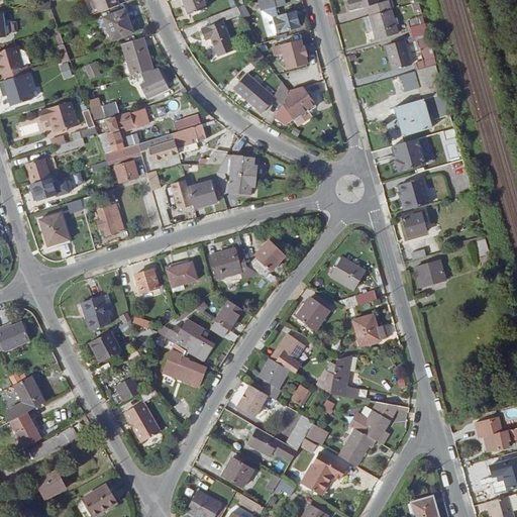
[(52,9),(52,2),(52,0),(37,0),(37,9),(52,9)]
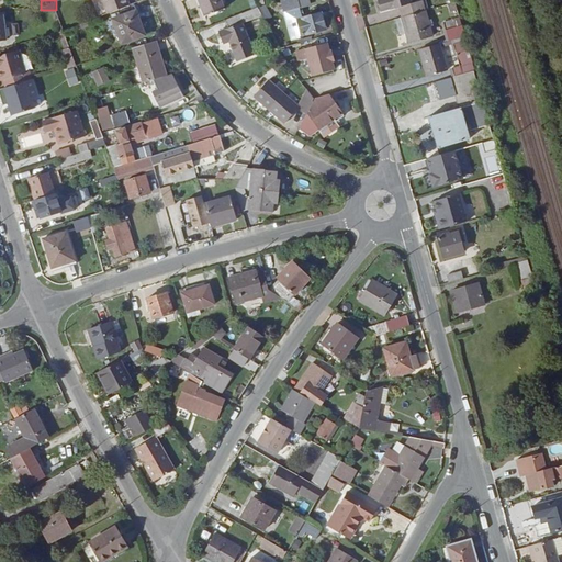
[(130,6),(127,0),(102,0),(109,14),(130,6)]
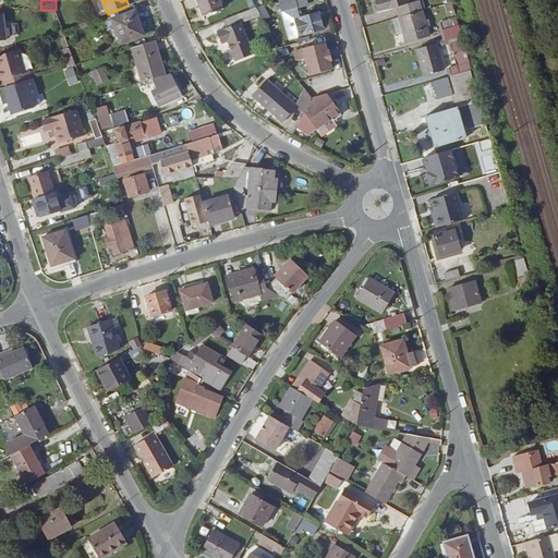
[(218,0),(196,0),(204,16),(222,9),(218,0)]
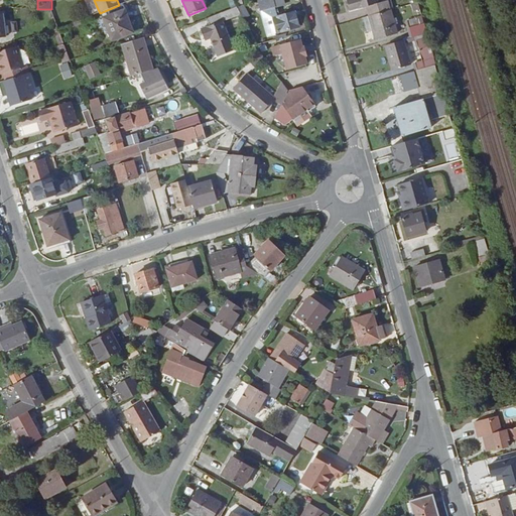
[(274,0),(259,0),(263,12),(277,9),(274,0)]
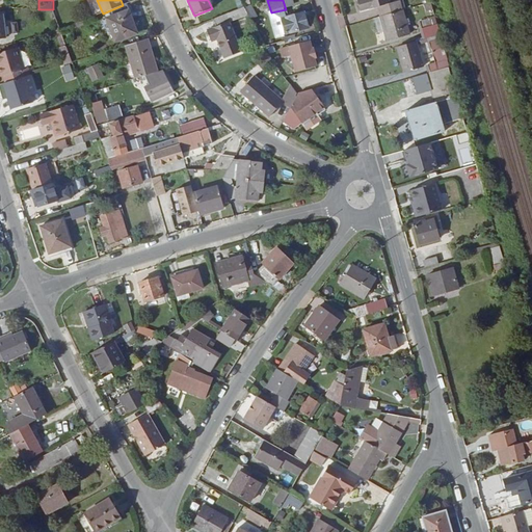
[(380,17),(403,10),(400,1),(391,4),(389,0),(357,0),(361,11),(378,6),(380,17)]
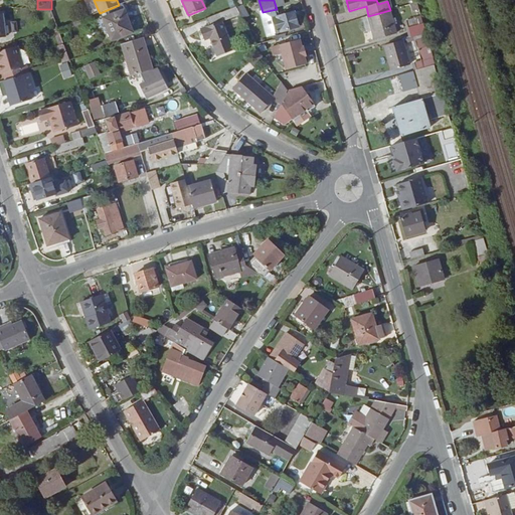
[(104,17),(113,41),(134,32),(125,9),(104,17)]
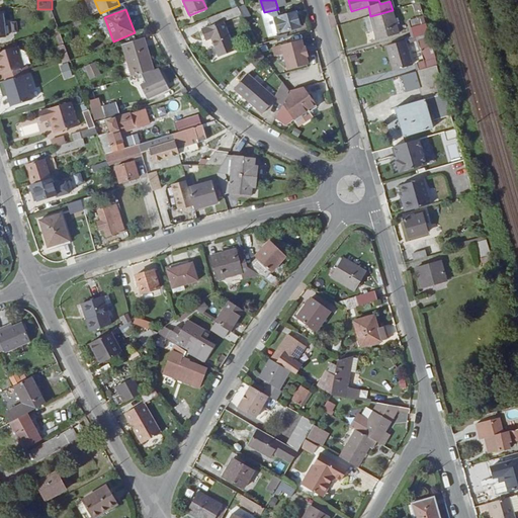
[(278,9),(264,12),(271,35),(279,33),(275,19),(281,18),(278,9)]
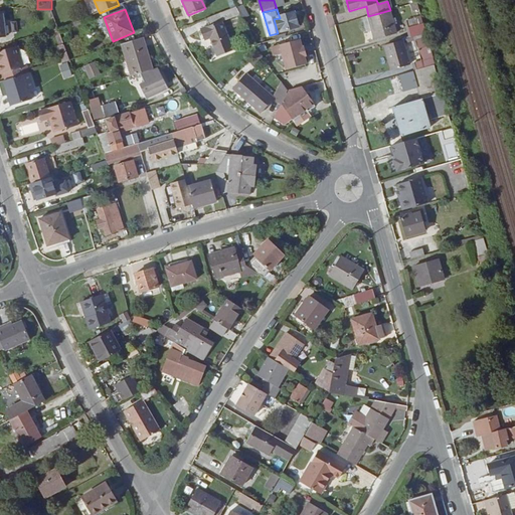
[(390,10),(368,16),(372,30),(375,40),(397,33),(390,10)]
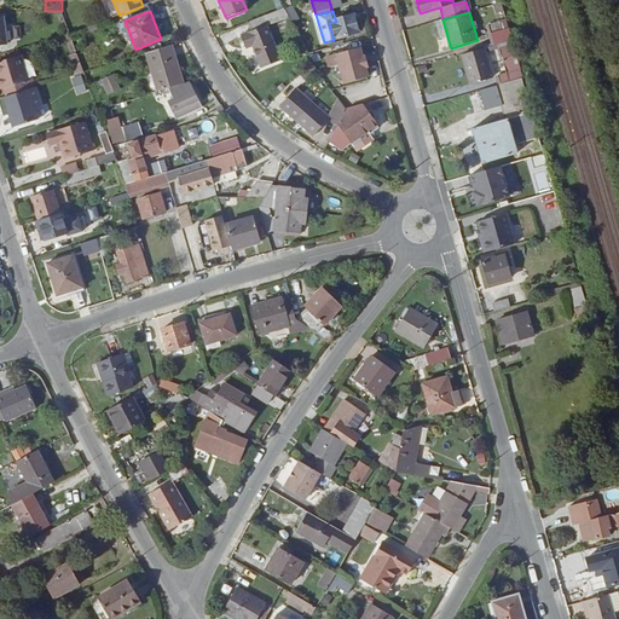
[(254,46),(262,68),(281,59),(267,25),(270,25),(266,16),(249,23),(253,30),(242,35),(247,48),(254,46)]
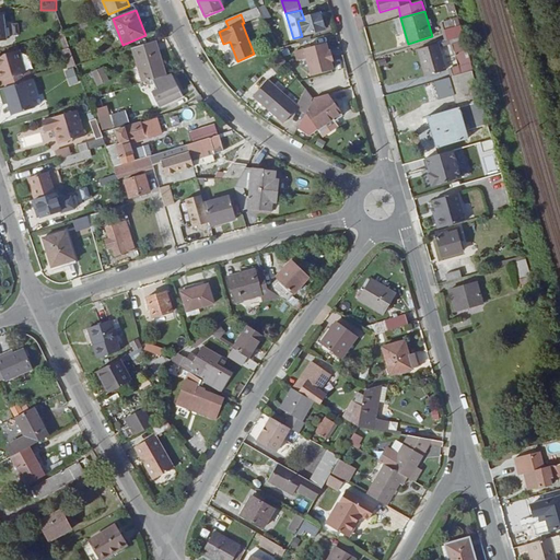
[(298,21),(302,36),(326,30),(322,14),(304,20),(298,21)]
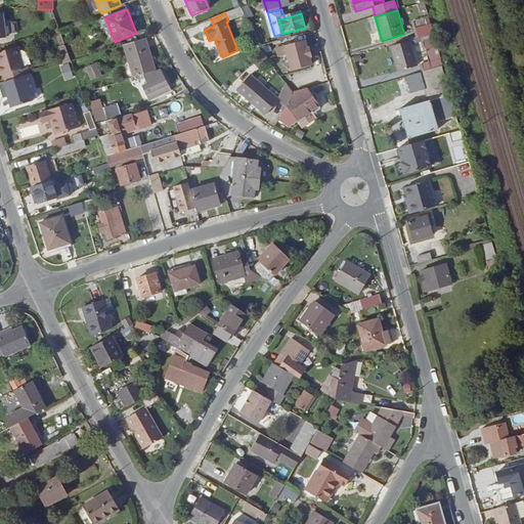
[(374,33),(379,31),(375,16),(369,18),(374,33)]
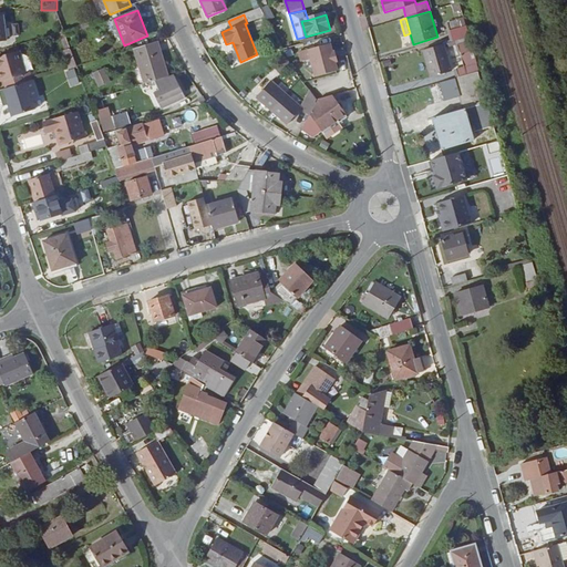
[(449,23),(454,41),(470,37),(465,19),(449,23)]
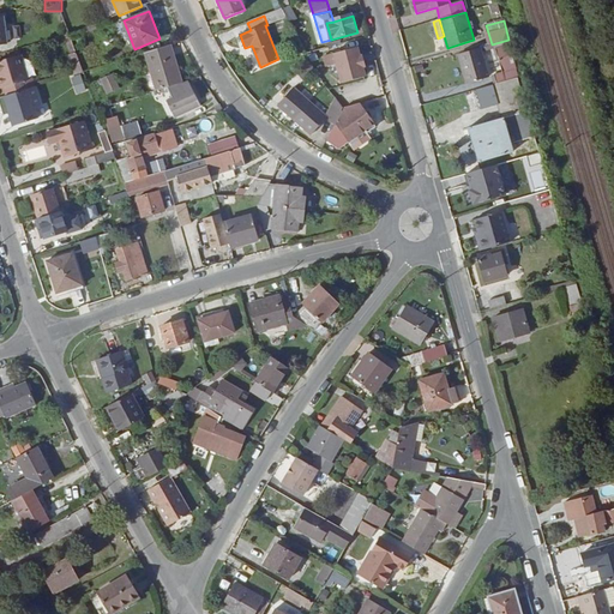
[(492,76),(494,85),(519,78),(509,40),(492,44),(483,47),(485,53),(497,49),(504,72),(492,76)]
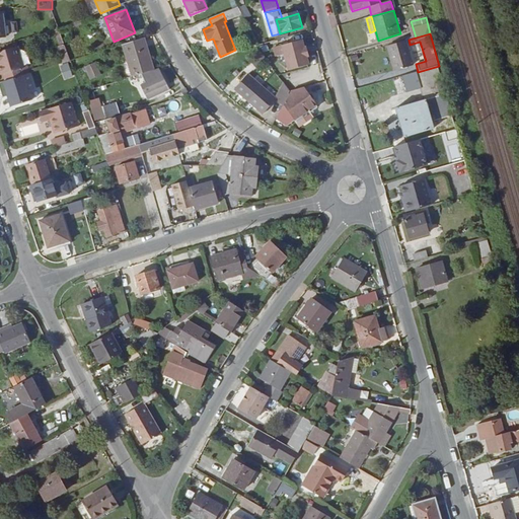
[(133,76),(154,70),(144,38),(123,45),(133,76)]
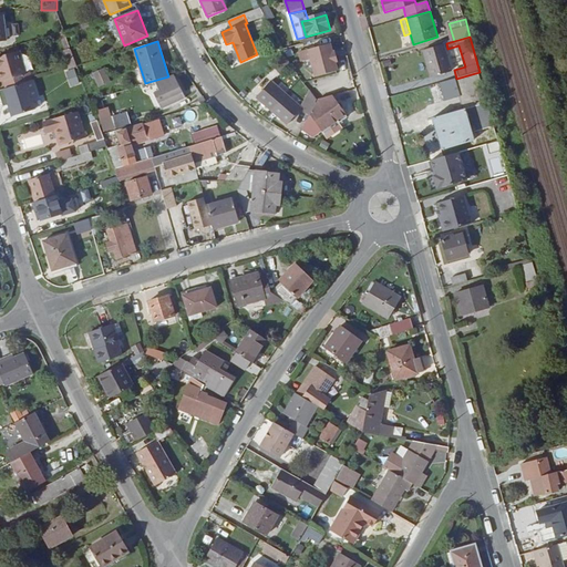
[(318,76),(339,70),(337,61),(339,61),(337,51),(334,52),(332,43),(301,52),(303,61),(312,59),(318,76)]
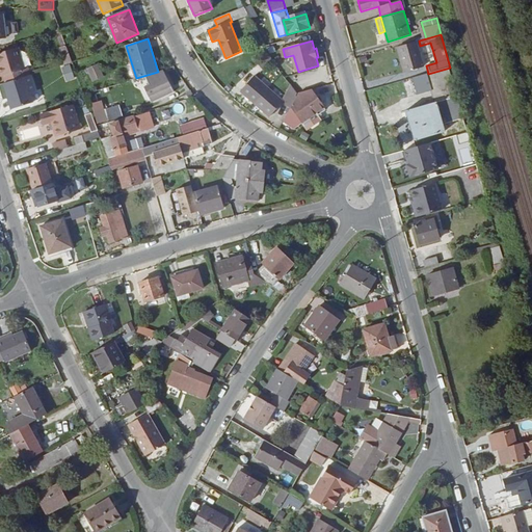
[(405,73),(424,67),(417,42),(398,47),(405,73)]
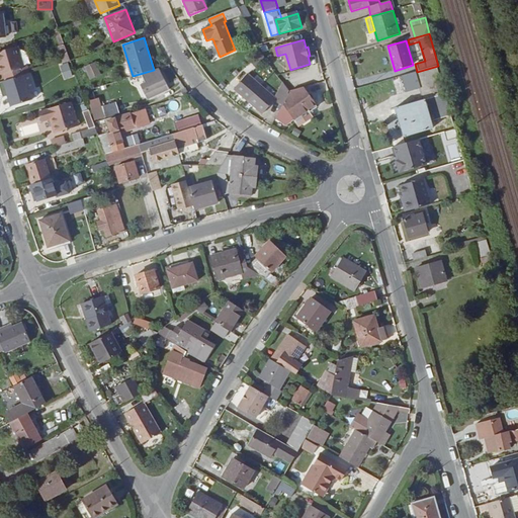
[(4,74),(6,81),(25,75),(29,73),(27,67),(23,68),(16,47),(0,51),(0,67),(2,75),(4,74)]
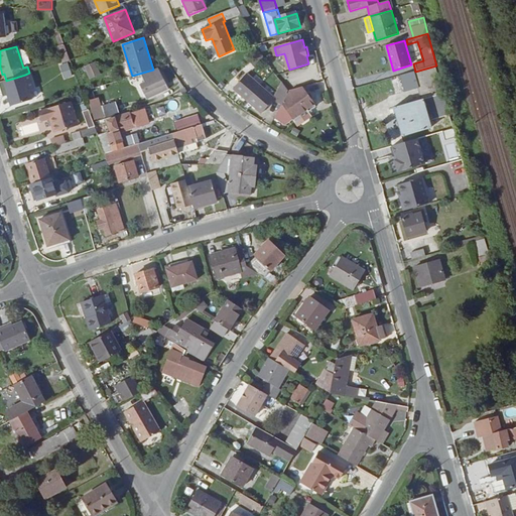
[(57,48),(62,62),(71,60),(66,48),(63,49),(63,46),(57,48)]
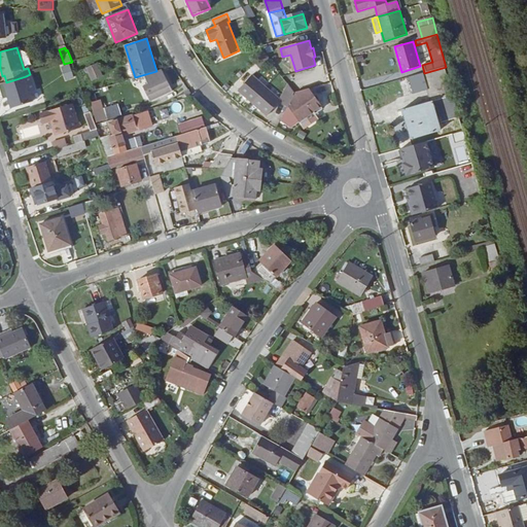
[(267,51),(255,62),(261,68),(271,58),(267,51)]
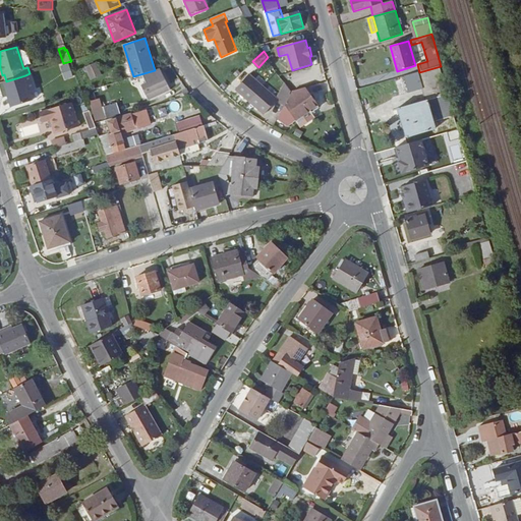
[(92,78),(102,74),(97,63),(87,68),(92,78)]
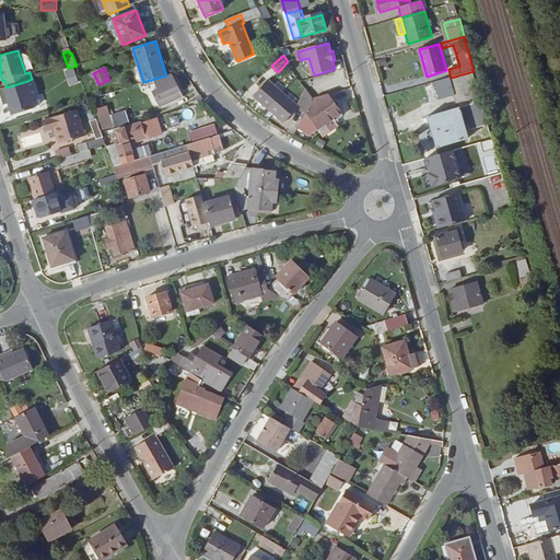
[(74,69),(65,71),(70,85),(79,82),(74,69)]
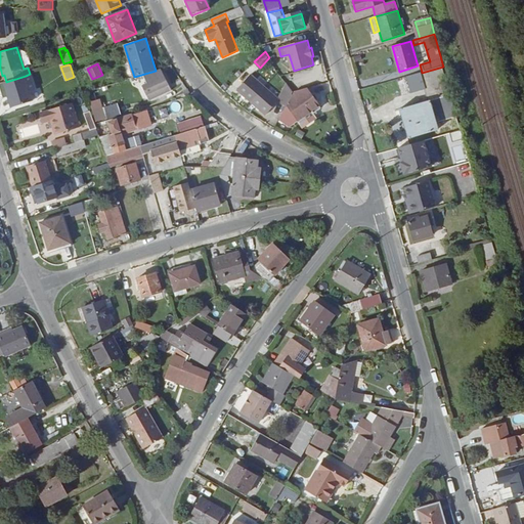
[(443,67),(422,73),(407,77),(410,90),(424,86),(428,101),(402,108),(411,138),(439,130),(437,123),(457,117),(443,67)]
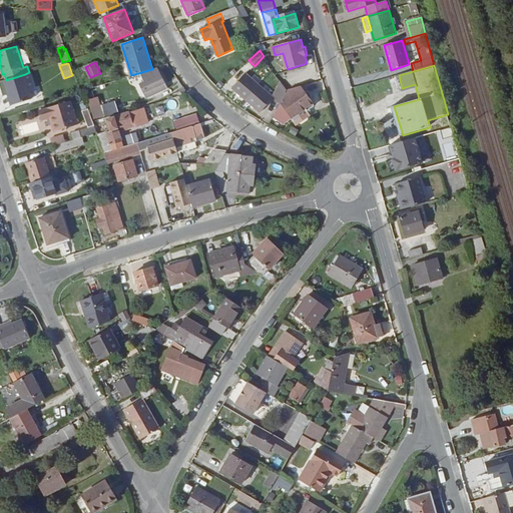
[(144,82),(140,84),(146,97),(168,88),(157,68),(142,75),(144,82)]
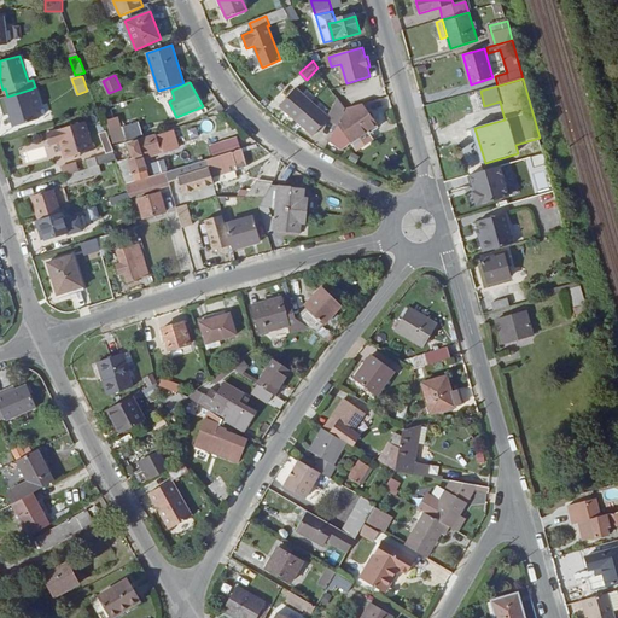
[(304,93),(297,87),(281,104),(298,120),(309,108),(299,98),(304,93)]
